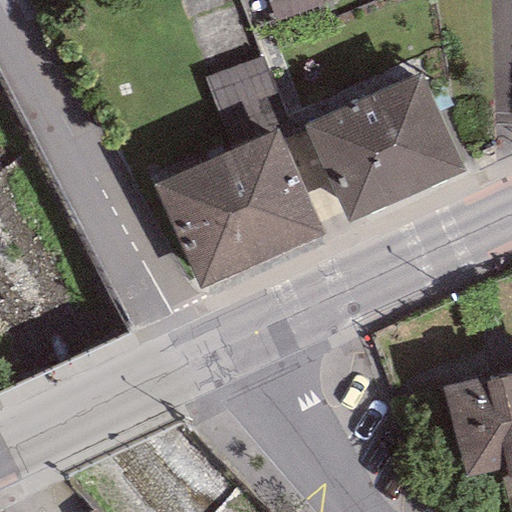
[(268,0),(276,21),(333,1),(333,0),(268,0)]
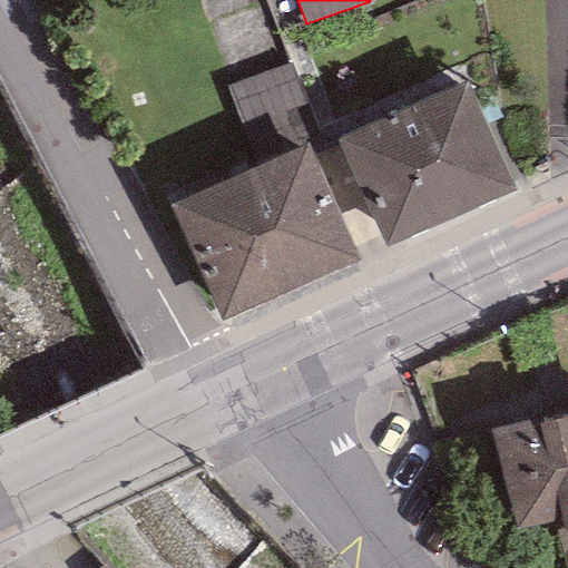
[(291,60),(227,86),(258,165),(310,145),(313,152),(324,147),(291,60)]
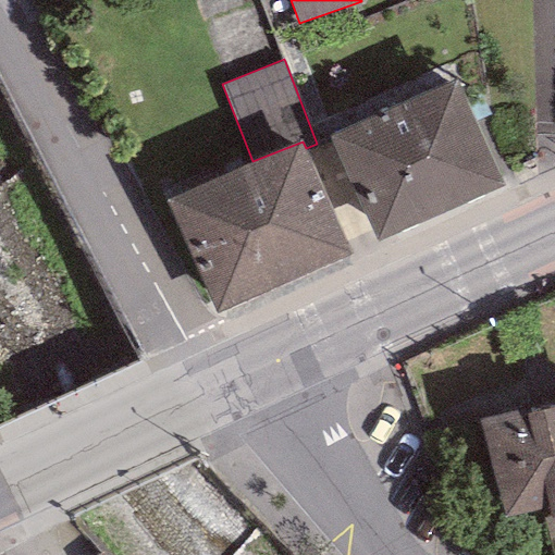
[(457,77),(331,134),(378,238),(504,182),(457,77)]
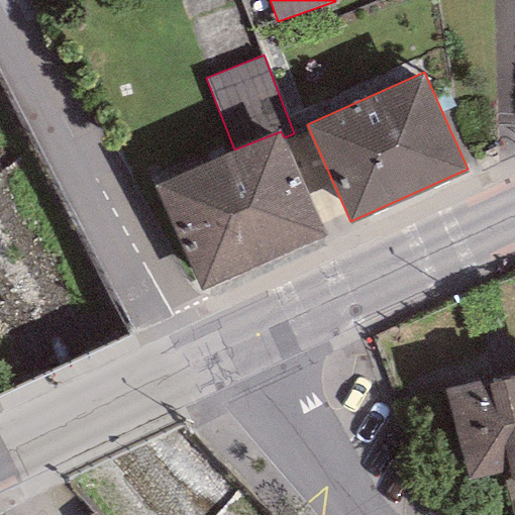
[(234,149),(156,184),(202,290),(326,236),(284,137),(281,131),(234,149)]
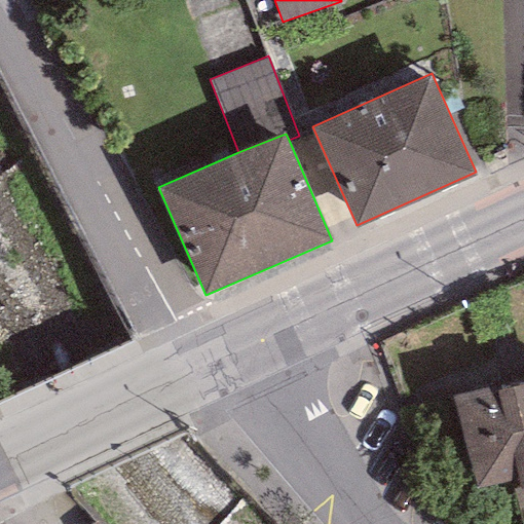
[(523,378),(452,395),(476,486),(519,478),(521,485),(515,487),(523,516),(523,378)]
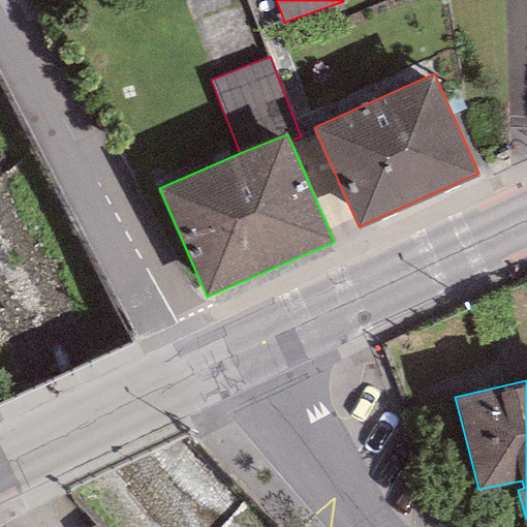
All buildings are outlined.
